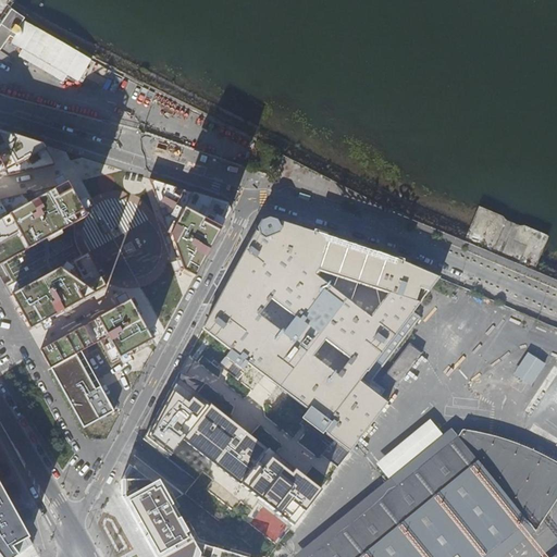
[(22,17),(10,9),(0,23),(0,48),(10,36),(13,37),(11,42),(77,81),(89,60),(21,19),(22,17)]
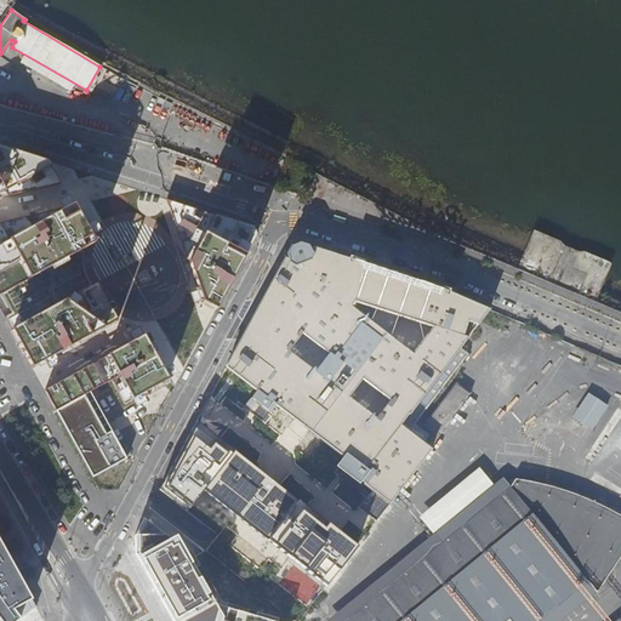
[(102,237),(117,233),(114,223),(100,227),(102,237)]
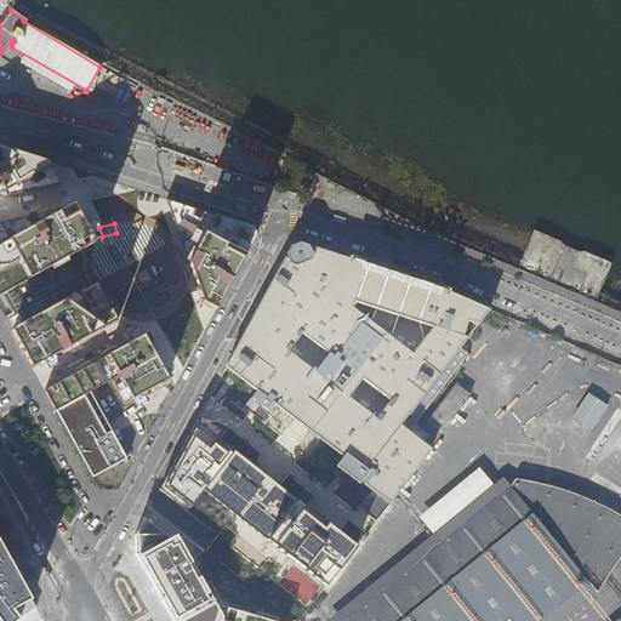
[(269,412),(275,404),(346,457),(341,465),(391,502),(432,448),(400,423),(467,336),(462,334),(469,319),(478,323),(489,308),(454,292),(300,241),(291,246),(226,368),(257,391),(251,398),(269,412)]
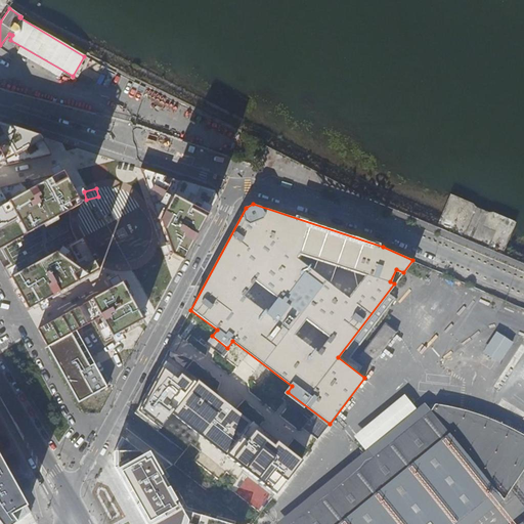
[(193,207),(184,216),(188,221),(198,212),(193,207)]
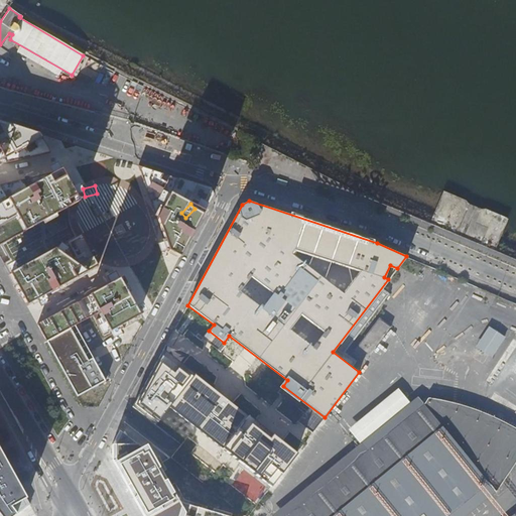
[(391,326),(379,316),(354,349),(367,358),(391,326)]
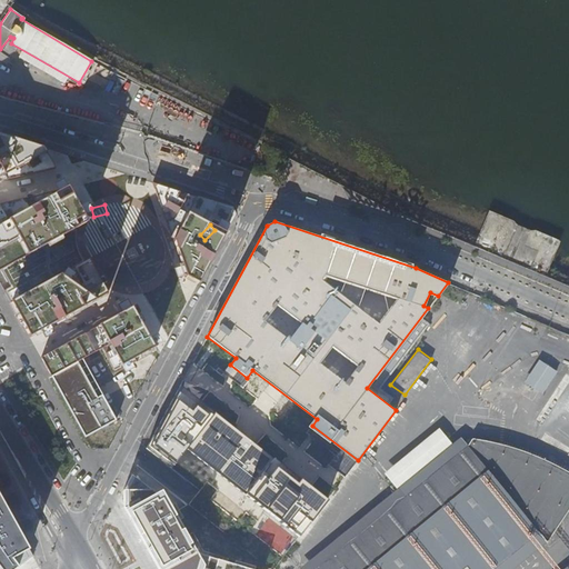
[(83,359),(51,376),(85,437),(116,420),(83,359)]
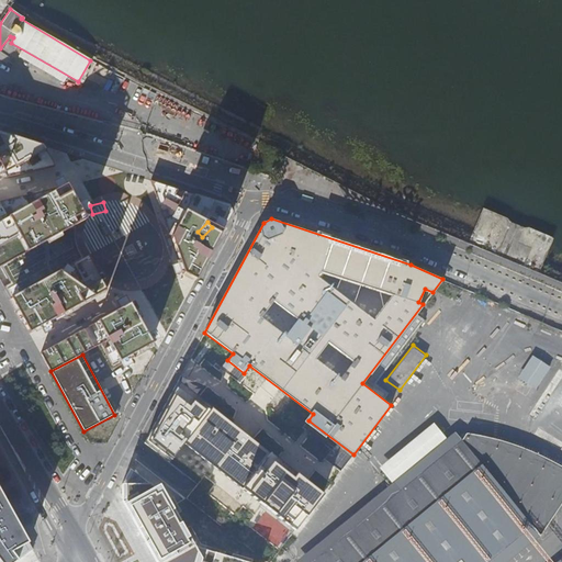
[(539,390),(552,367),(534,356),(520,379),(539,390)]
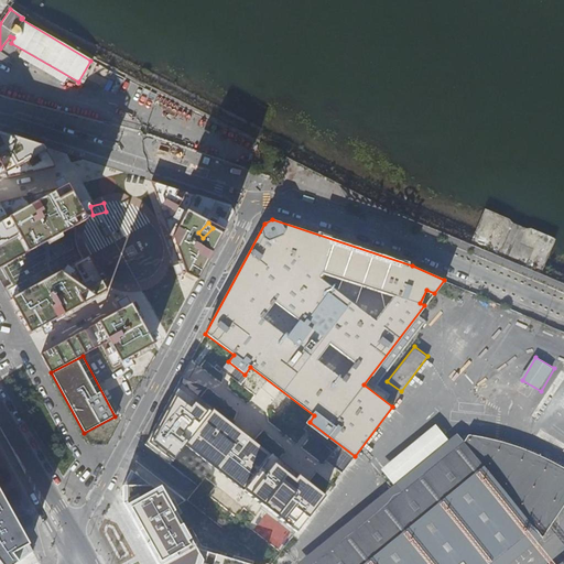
[(272,563),(274,562),(316,506),(281,478),(285,473),(288,469),(262,448),(259,452),(255,457),(204,419),(209,412),(214,408),(185,384),(177,396),(173,392),(137,459),(163,481),(209,517),(247,548),(258,555),(268,563),(272,563)]
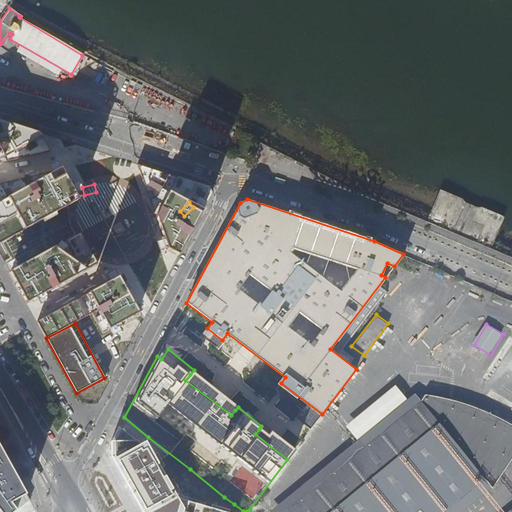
[(235,410),(190,374),(185,380),(231,415),(235,410)]
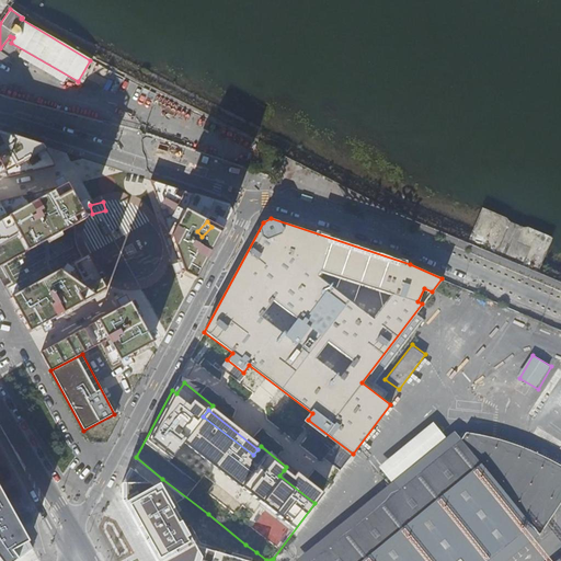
[(466,433),(459,442),(539,537),(560,502),(560,467),(539,455),(510,442),(466,433)]
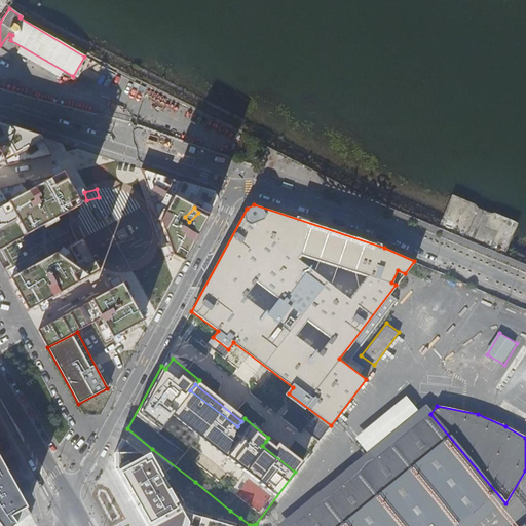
[(477,525),(505,503),(430,414),(296,525),(477,525)]
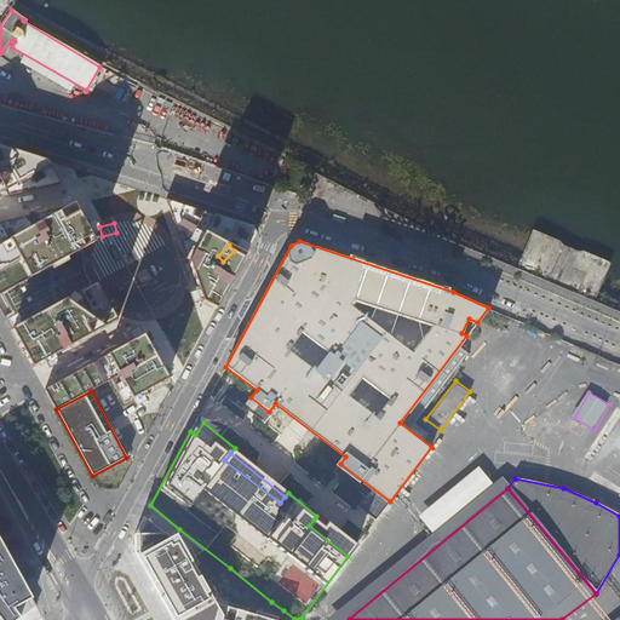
[(0,515),(0,619),(35,619),(39,618),(34,612),(47,606),(0,515)]
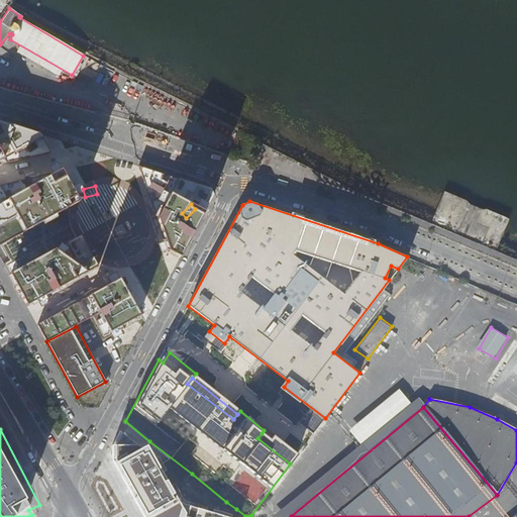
[(120,432),(112,446),(113,464),(142,516),(230,516),(232,515),(184,499),(162,463),(159,466),(146,446),(141,449),(120,432)]
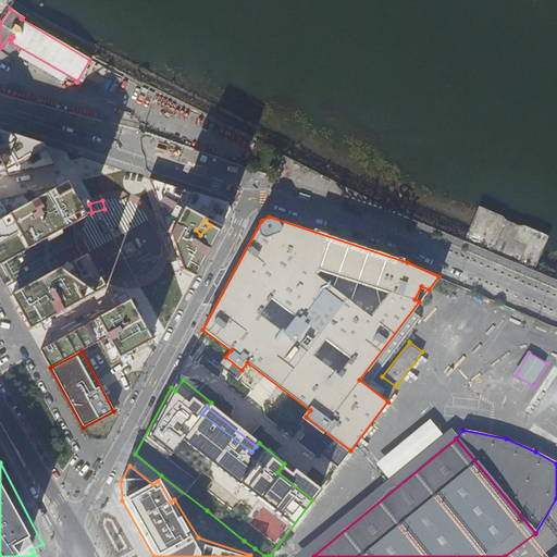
[(312,499),(318,494),(282,467),(277,472),(312,499)]
